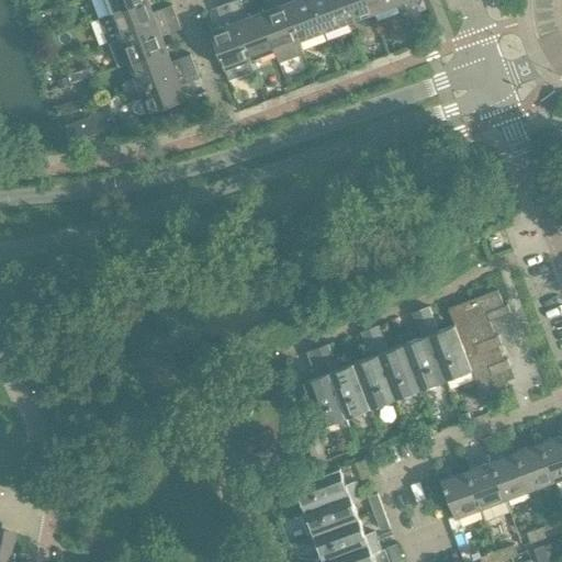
[(91,0),(98,18),(110,13),(145,0),(91,0)]
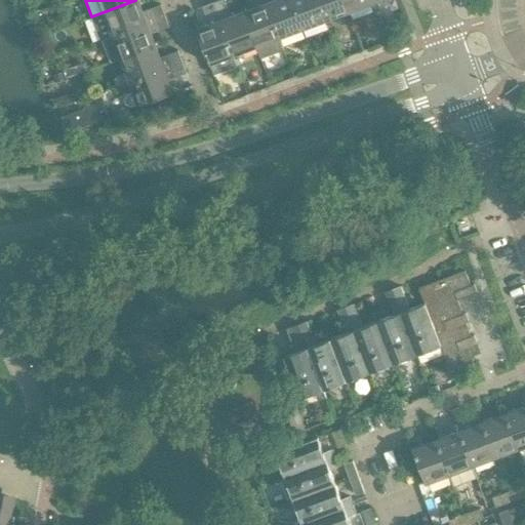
[(165,16),(160,4),(143,11),(137,0),(135,0),(103,12),(112,35),(165,16)]
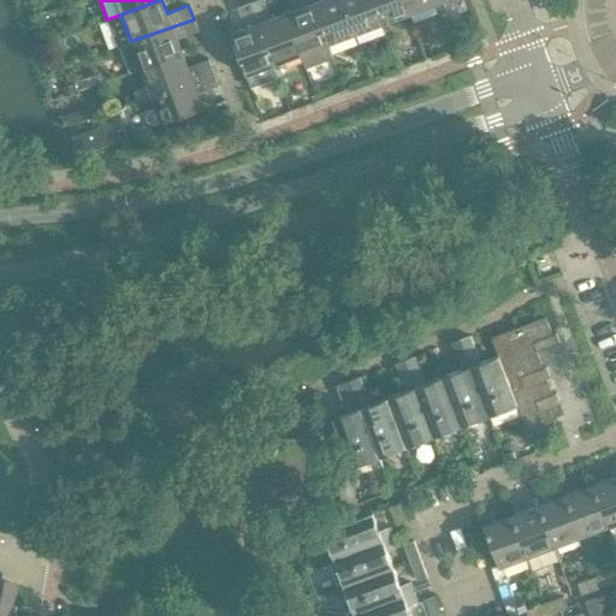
[(285,13),(272,19),(264,0),(256,0),(250,3),(273,65),(300,54),(285,13)]
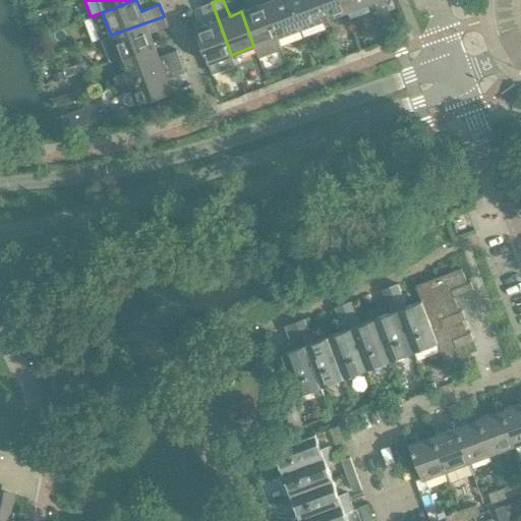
[(249,0),(252,7),(241,11),(253,46),(254,46),(258,57),(281,49),(277,38),(263,0),(249,0)]
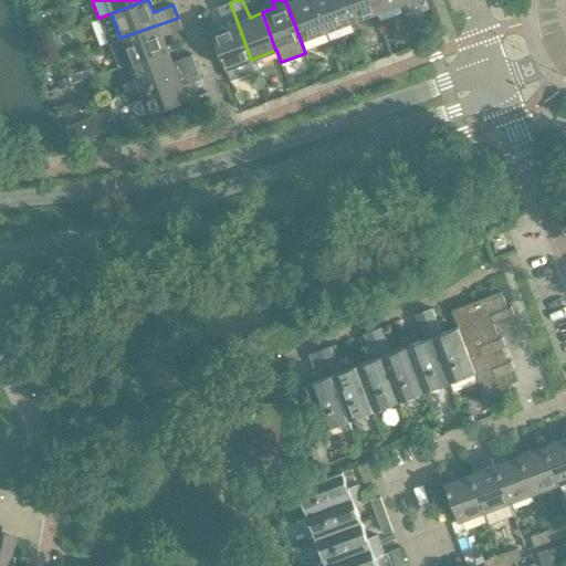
[(285,0),(301,41),(325,31),(313,0),(285,0)]
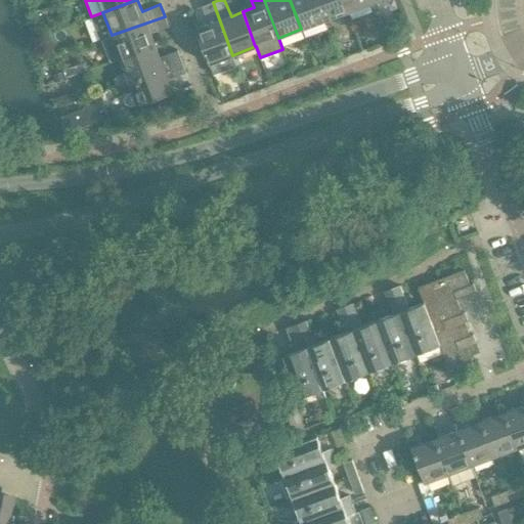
[(290,0),(301,29),(324,20),(316,0),(290,0)]
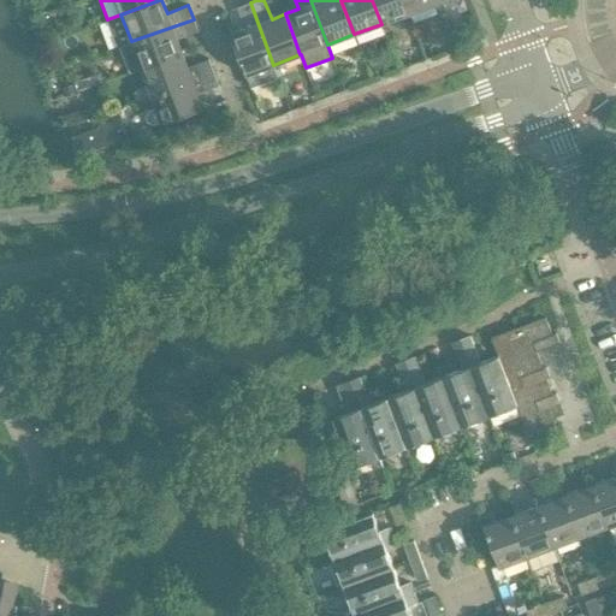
[(372,0),(381,24),(408,13),(403,0),(372,0)]
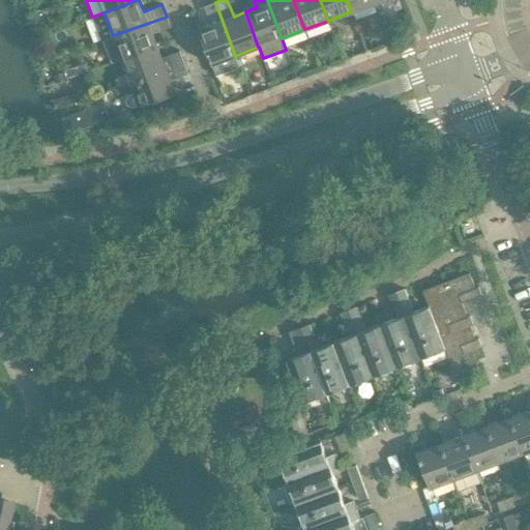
[(373,0),(347,0),(351,11),(375,3),(373,0)]
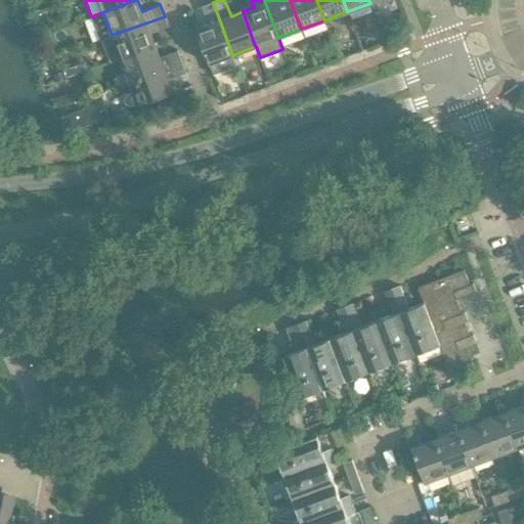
[(202,6),(208,25),(195,30),(209,63),(213,75),(236,67),(232,55),(213,2),(202,6)]
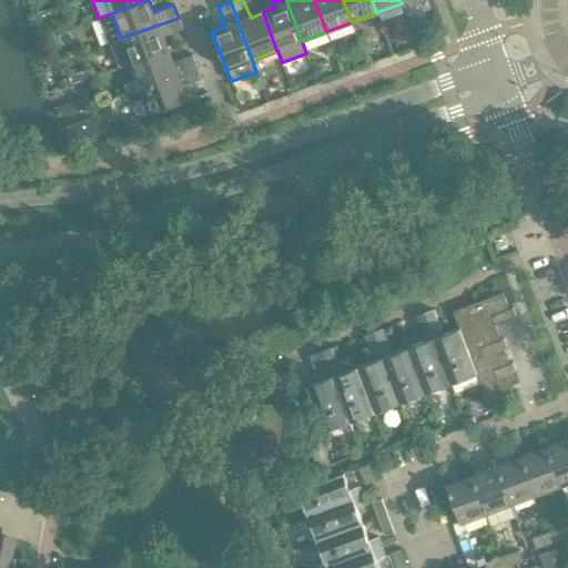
[(168,49),(163,37),(183,29),(179,18),(121,38),(121,39),(111,42),(120,68),(130,63),(168,49)]
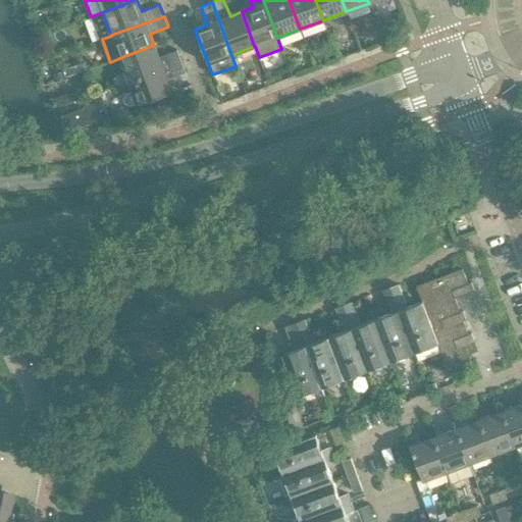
[(154,45),(119,58),(127,81),(181,61),(176,50),(158,57),(154,45)]
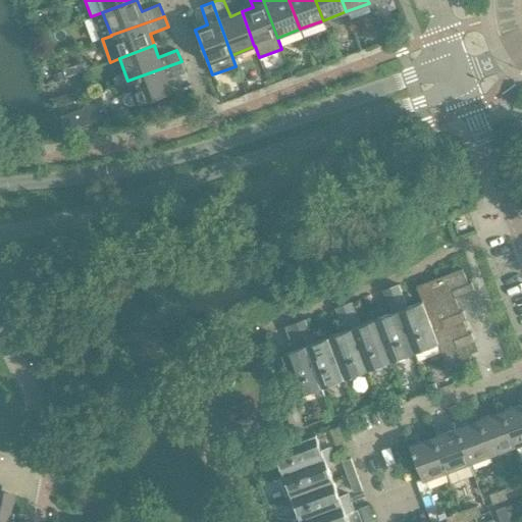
[(186,72),(181,61),(127,81),(132,92),(125,94),(123,98),(125,103),(131,106),(171,92),(167,80),(186,72)]
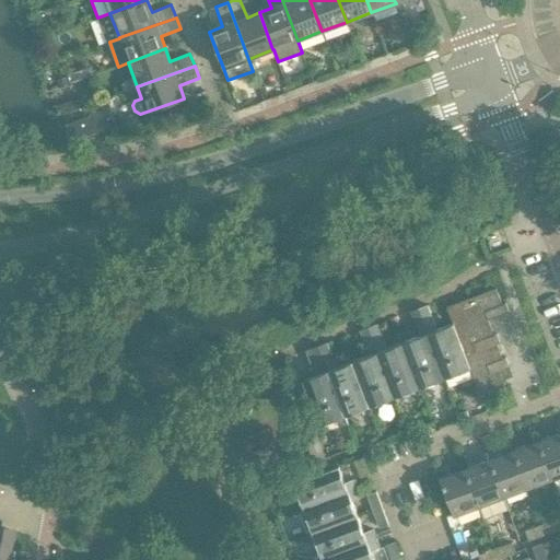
[(69,83),(67,78),(58,81),(60,86),(69,83)]
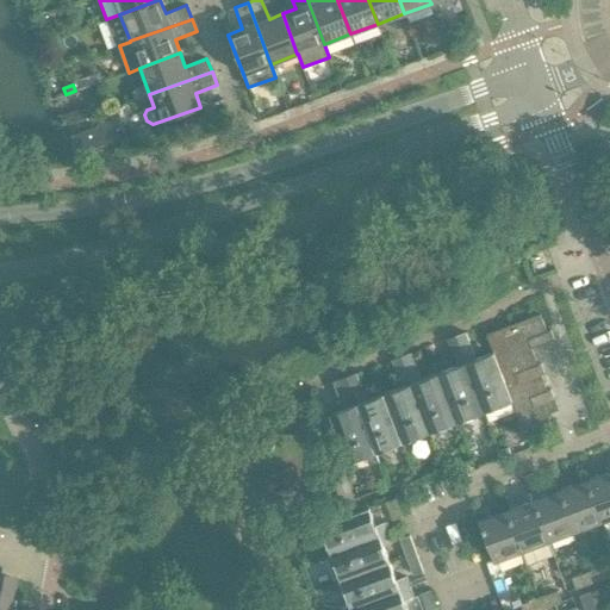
[(67,124),(69,124),(76,122),(95,114),(92,105),(64,113),(67,124)]
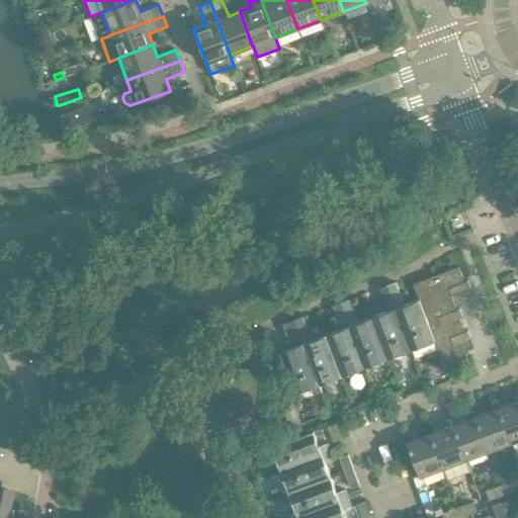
[(67,130),(101,117),(101,116),(96,102),(62,114),(67,130)]
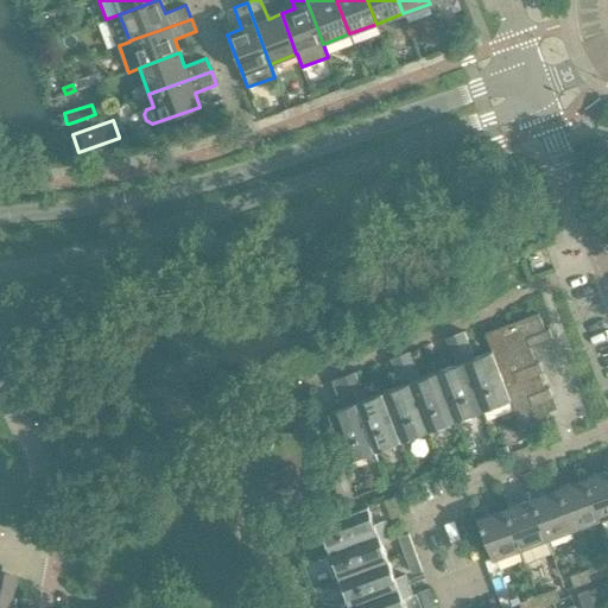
[(486,334),(492,350),(520,430),(548,419),(545,413),(557,409),(549,387),(545,388),(539,373),(543,371),(539,362),(536,363),(530,347),(552,339),(549,329),(545,330),(538,314),(486,334)]
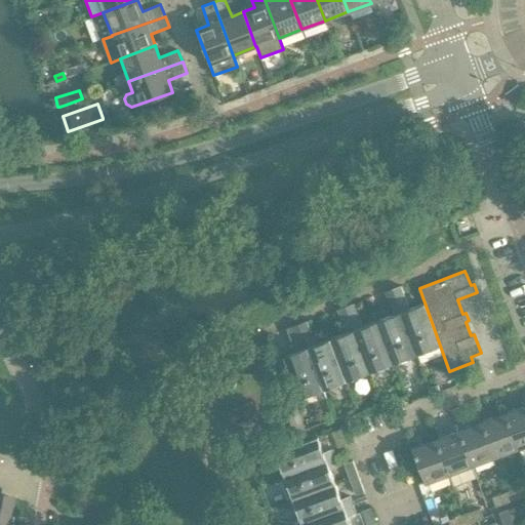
[(409,309),(401,286),(392,289),(416,355),(440,347),(449,371),(425,303),(409,309)]
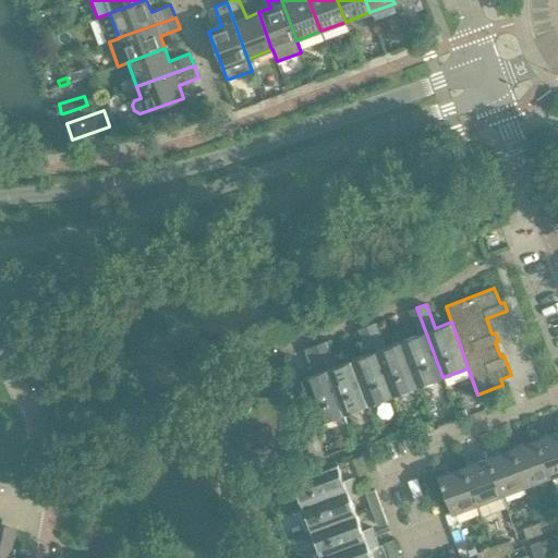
[(408,311),(416,335),(401,341),(419,387),(443,377),(416,307),(408,311)]
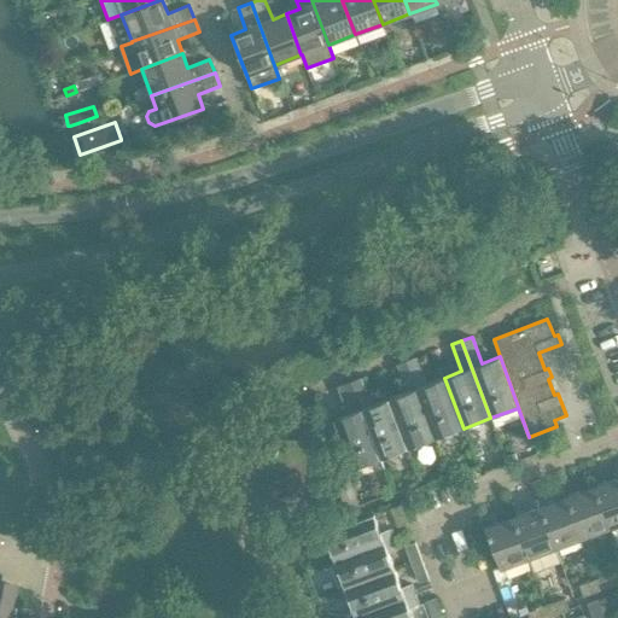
[(426,384),(417,357),(407,361),(436,438),(464,429),(444,378),(426,384)]
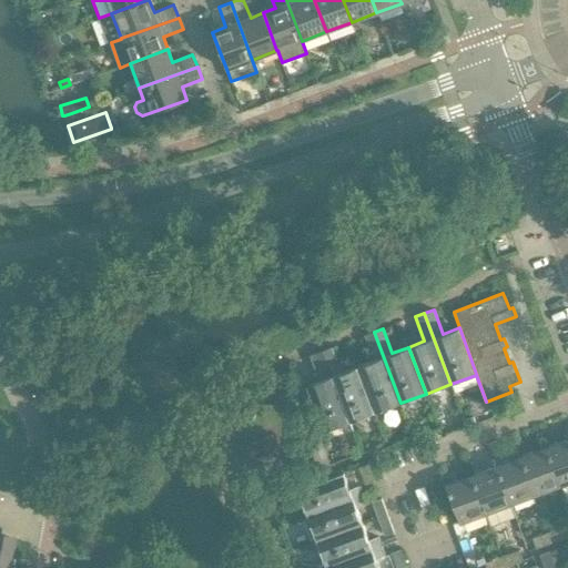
[(364,335),(374,361),(357,367),(375,413),(401,403),(374,332),(364,335)]
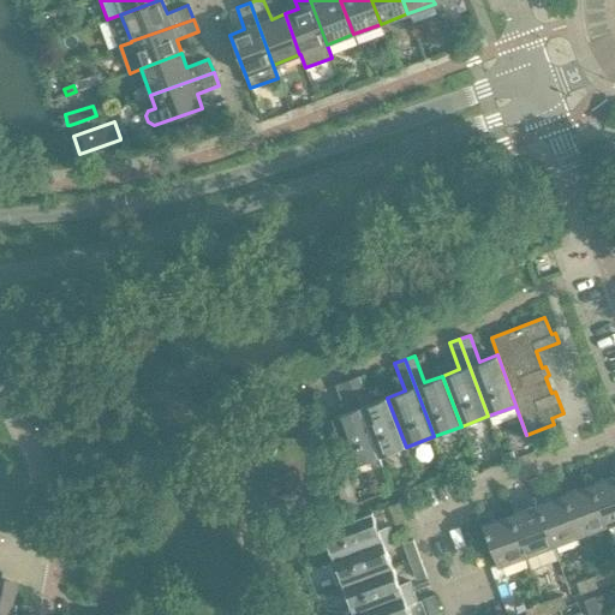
[(370,404),(359,376),(350,380),(378,457),(406,447),(387,398),(370,404)]
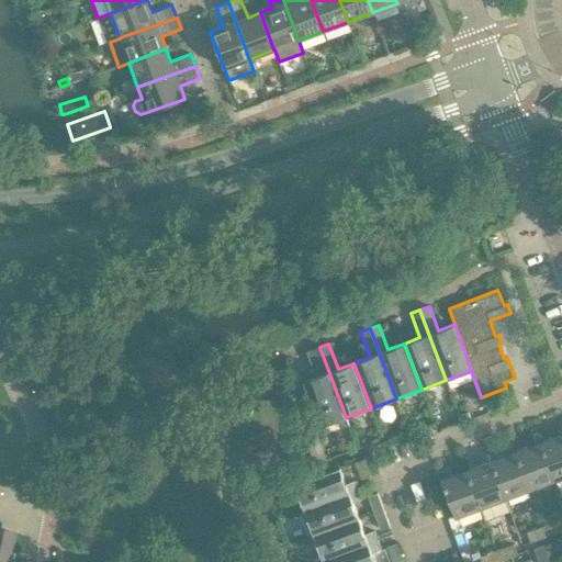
[(301,375),(321,427),(346,417),(319,347),(311,350),(317,369),(301,375)]
